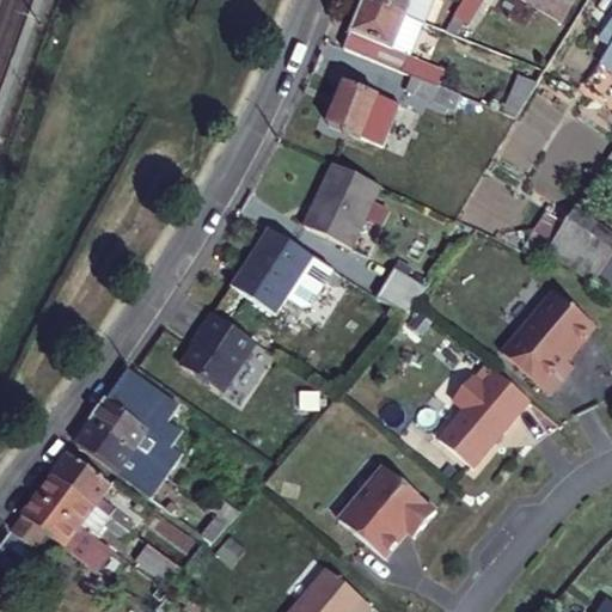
[(362,0),(349,34),(392,51),(393,50),(404,55),(409,57),(423,24),(366,0),(362,0)]
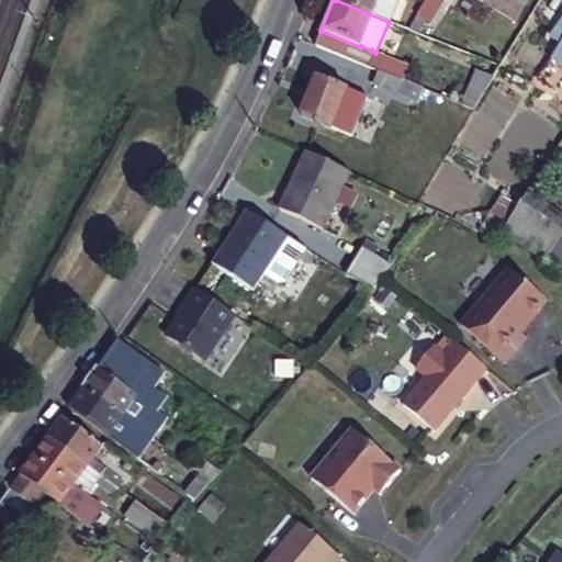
[(336,0),(389,22),(397,0),(336,0)]
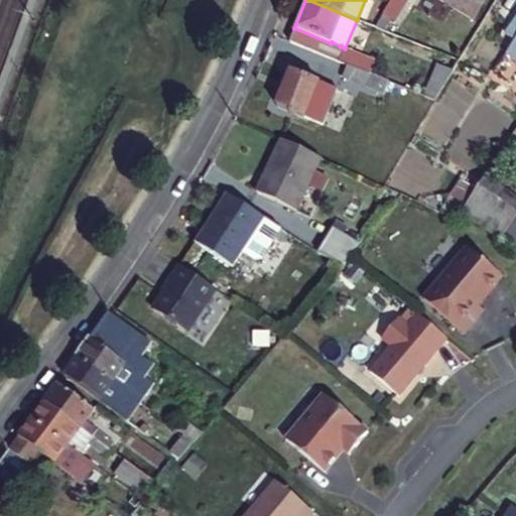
[(398,20),(410,0),(391,0),(384,12),(398,20)]
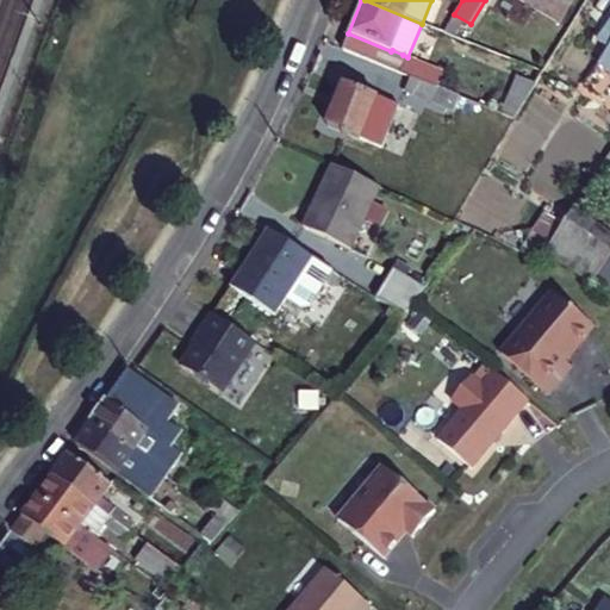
[(520,0),(561,23),(576,0),(520,0)]
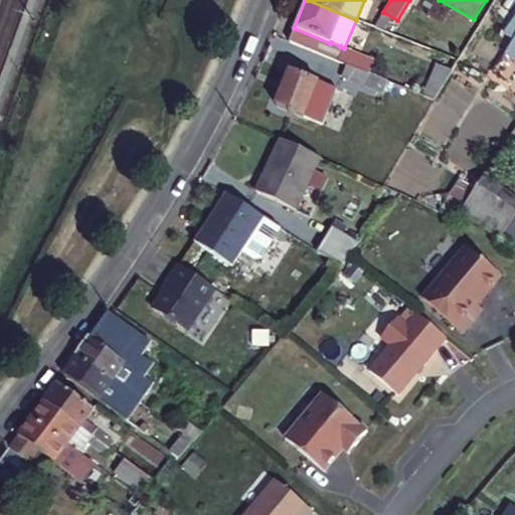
[(382,7),(373,4),(365,24),(374,28),(382,7)]
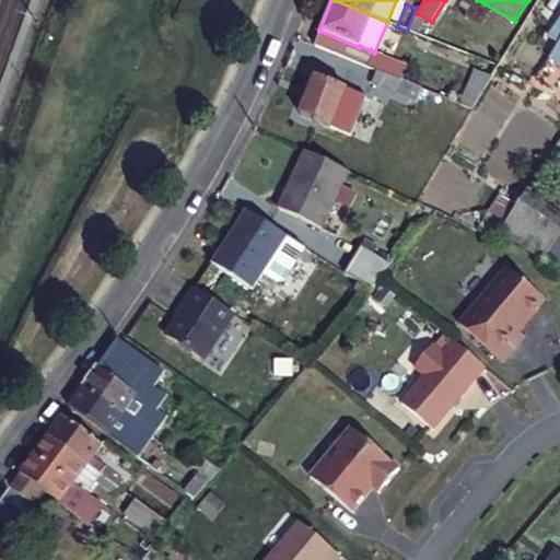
[(352,60),(359,47),(319,31),(314,44),(329,50),(352,60)]
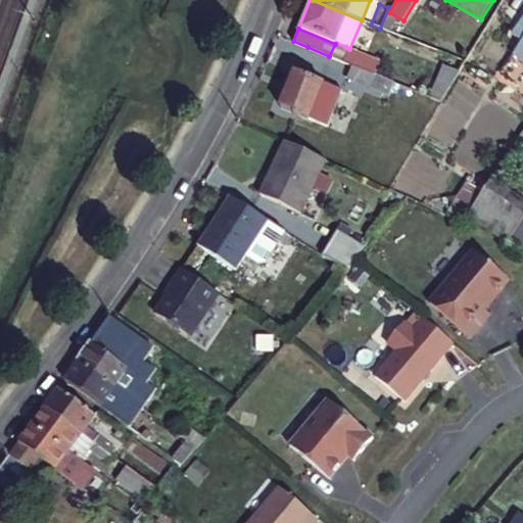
[(522,37),(509,56),(522,66),(522,37)]
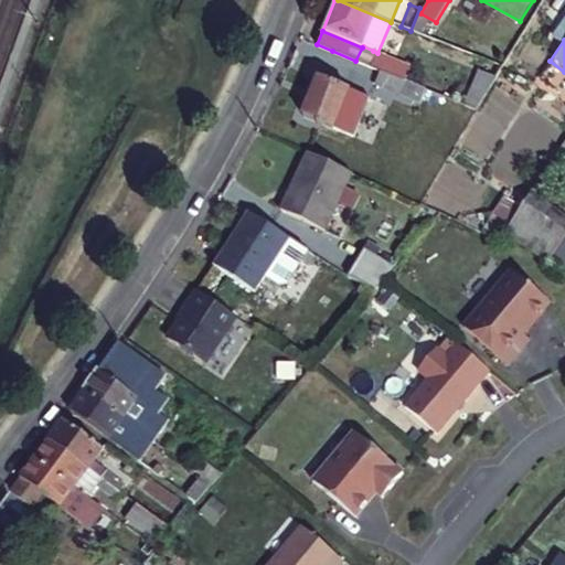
[(403,80),(408,65),(377,53),(373,51),(366,65),(379,70),(403,80)]
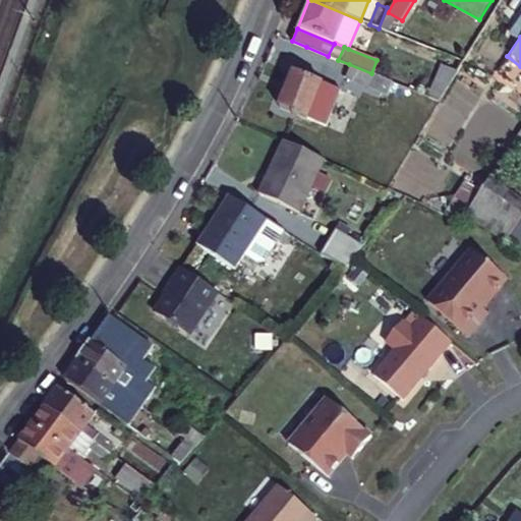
[(371,73),(349,64),(344,76),(366,85),(371,73)]
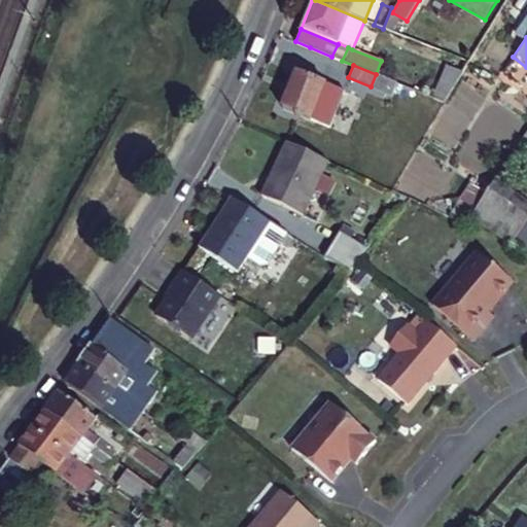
[(327,129),(344,91),(296,71),(281,109),(327,129)]
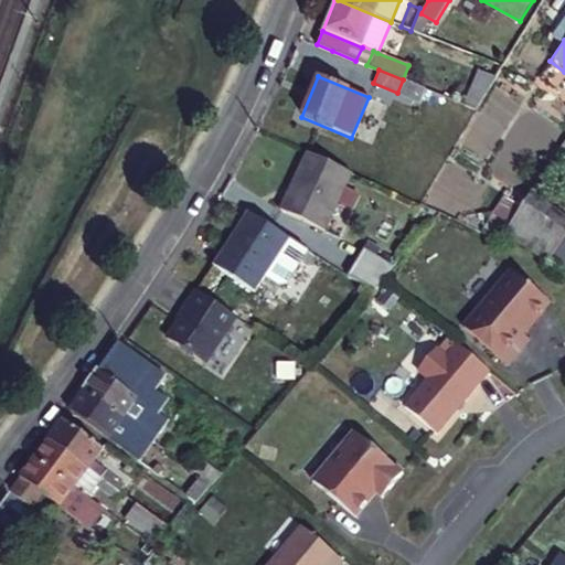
[(353,172),(309,151),(295,180),(299,182),(295,192),(290,190),(281,208),(326,228),(353,172)]
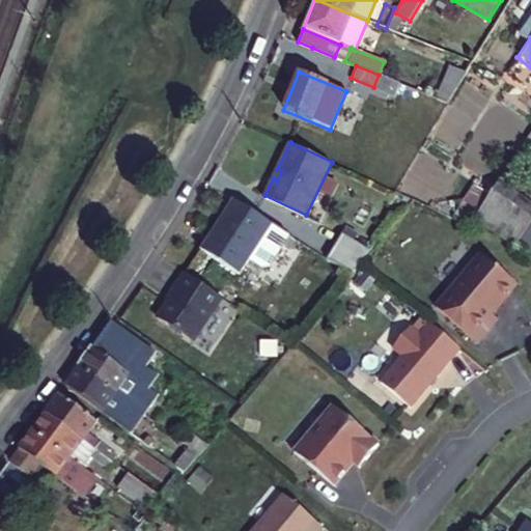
[(514,246),(530,221),(530,205),(497,183),(473,217),(514,246)]
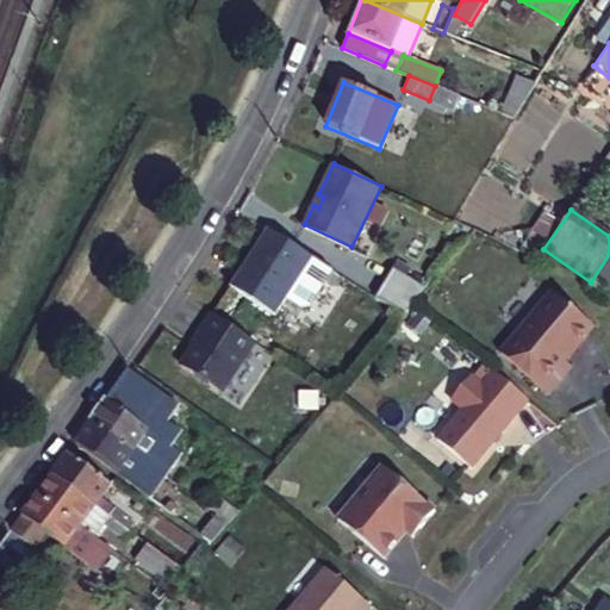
[(334,271),(313,259),(271,231),(231,288),(274,317),(286,299),(302,309),(309,307),(334,271)]
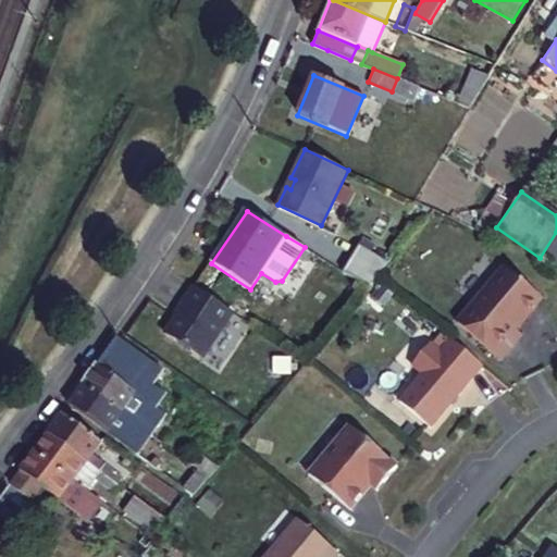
[(359,245),(342,271),(369,288),(388,264),(359,245)]
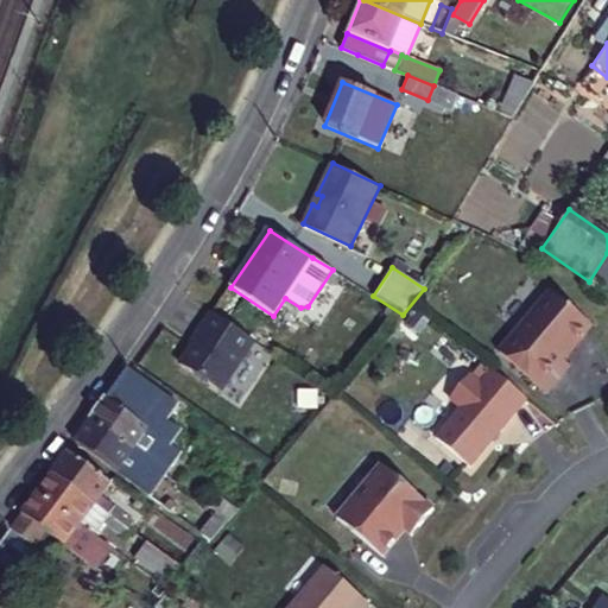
[(550,291),(499,353),(546,393),(570,366),(563,360),(591,325),(550,291)]
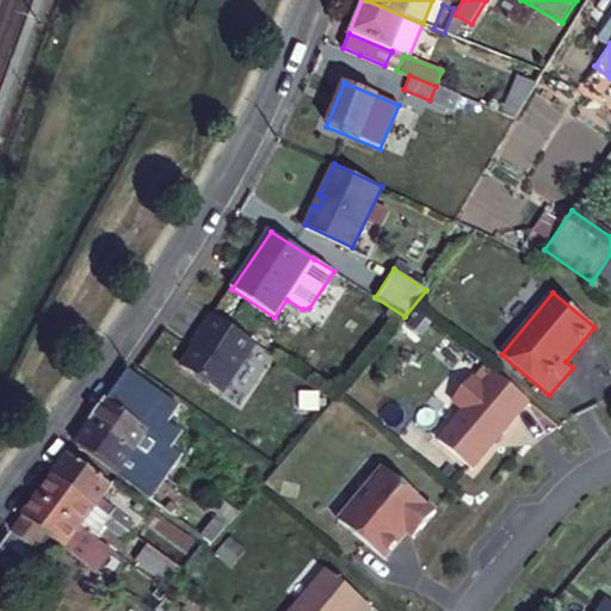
[(252,339),(208,310),(197,327),(199,328),(177,363),(218,390),(252,339)]
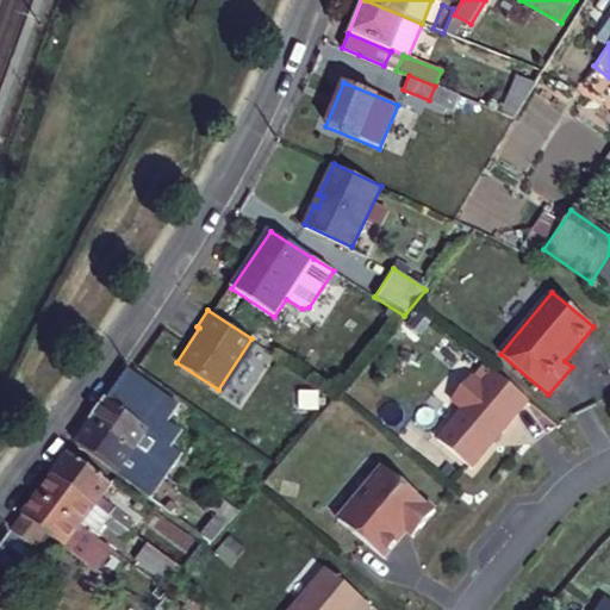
[(180,433),(166,422),(179,404),(130,369),(126,373),(88,423),(131,453),(147,464),(156,452),(165,458),(161,462),(170,470),(181,453),(170,446),(180,433)]
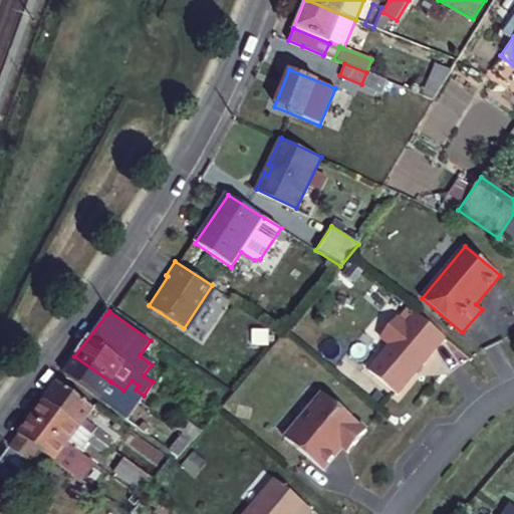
[(445,338),(417,314),(407,325),(398,318),(380,338),(390,345),(368,370),(398,396),(445,338)]
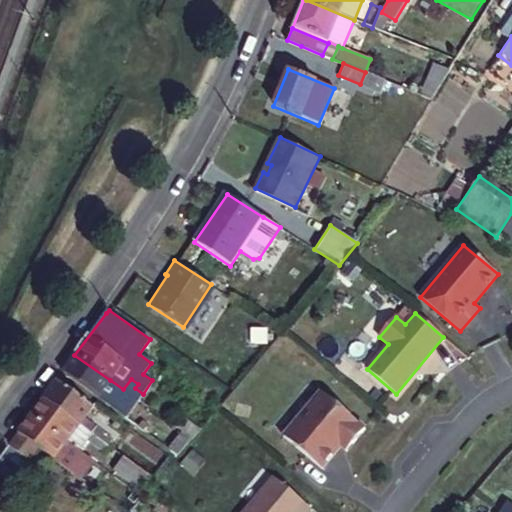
[(74,355),(61,374),(124,419),(130,410),(103,391),(110,380),(74,355)]
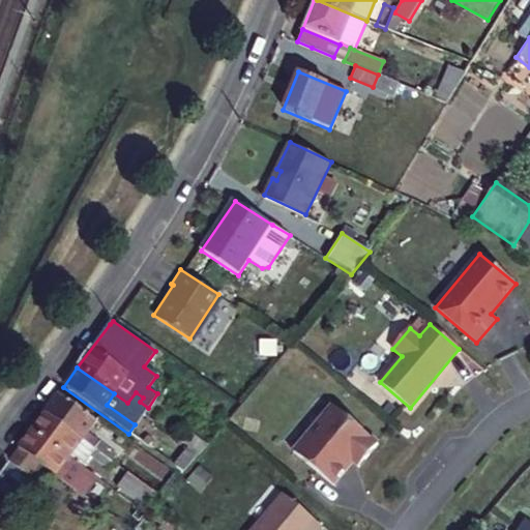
[(381,409),(392,394),(371,378),(360,392),(381,409)]
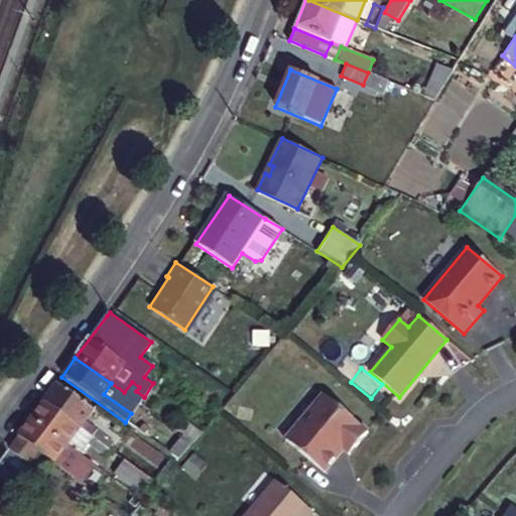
[(41,403),(98,442),(102,436),(84,423),(92,412),(54,385),(41,403)]
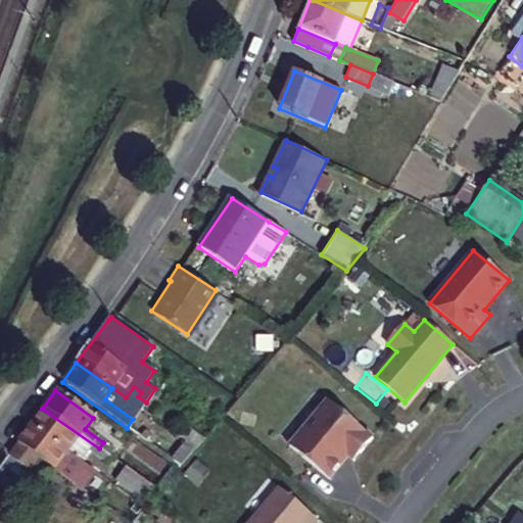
[(374,438),(329,400),(290,446),(329,479),(348,456),(354,448),(361,454),(374,438)]
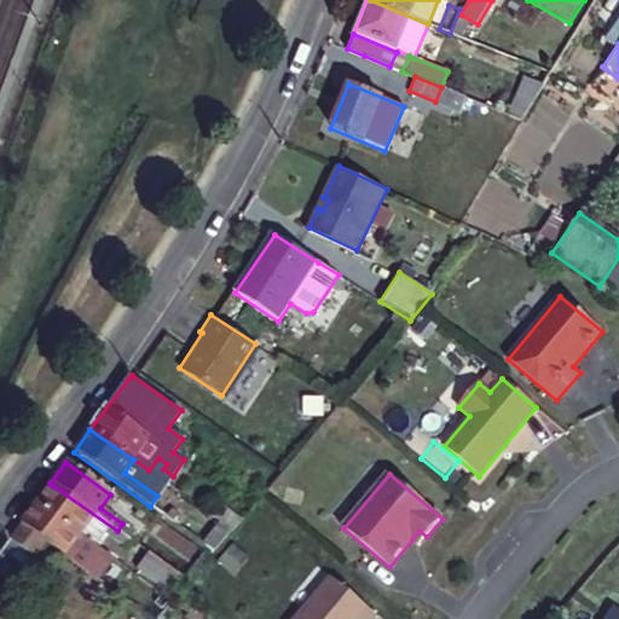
[(131,542),(117,531),(50,484),(34,505),(79,537),(93,548),(104,534),(125,549),(131,542)]
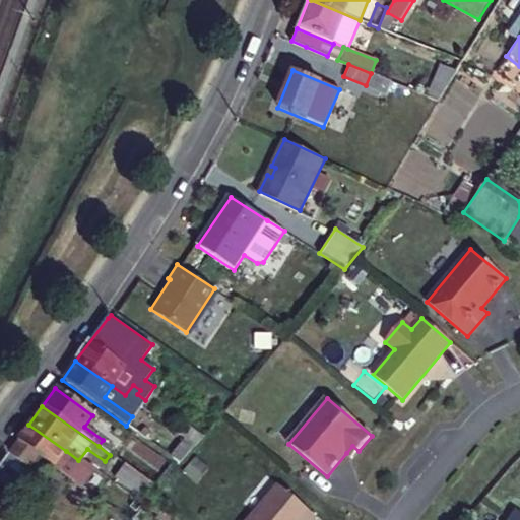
[(59,461),(66,451),(28,425),(15,441),(48,464),(73,481),(74,483),(80,476),(59,461)]
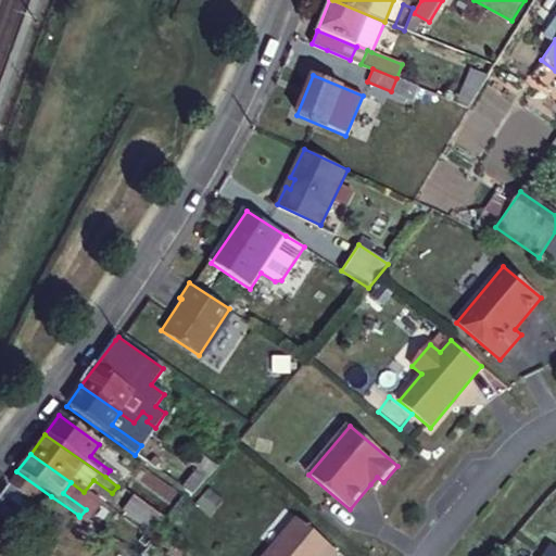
[(4,488),(0,493),(0,552),(1,551),(0,550),(0,546),(32,503),(41,510),(51,496),(16,471),(4,488)]
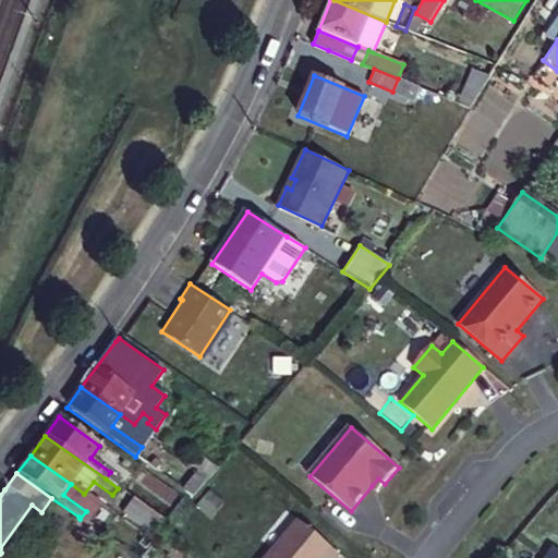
[(385,484),(378,478),(372,486),(378,492),(385,484)]
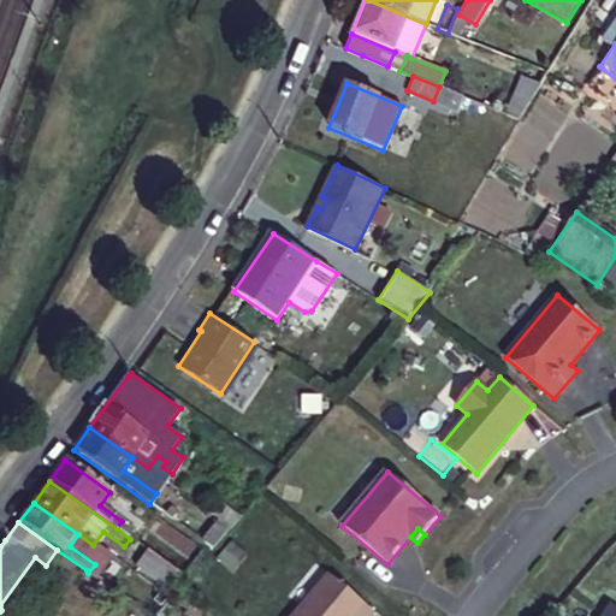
[(152,552),(140,570),(169,591),(183,575),(152,552)]
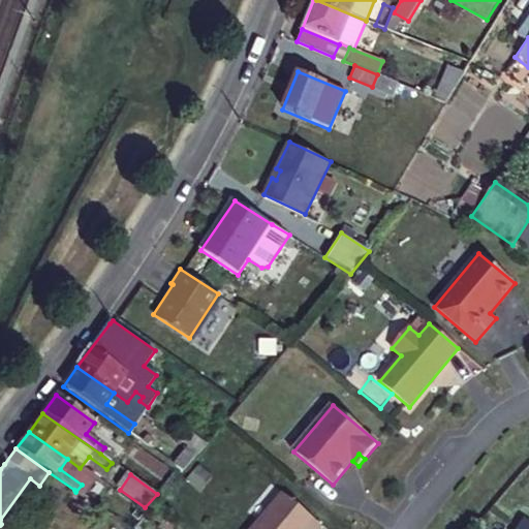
[(67,499),(82,509),(88,500),(75,492),(74,490),(67,499)]
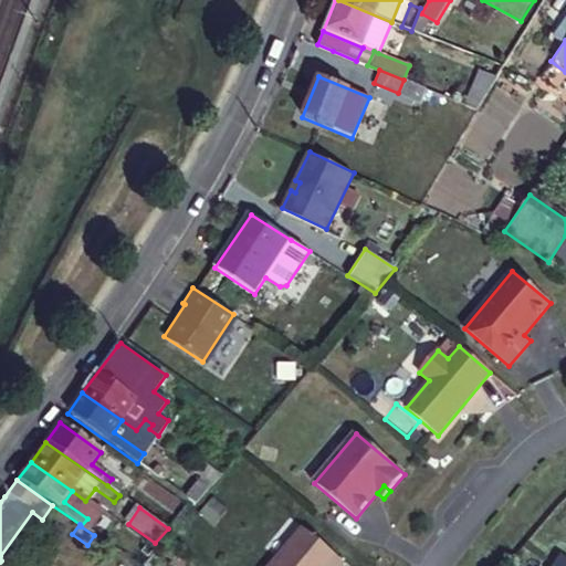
[(342,565),(344,564),(302,530),(271,565),(342,565)]
